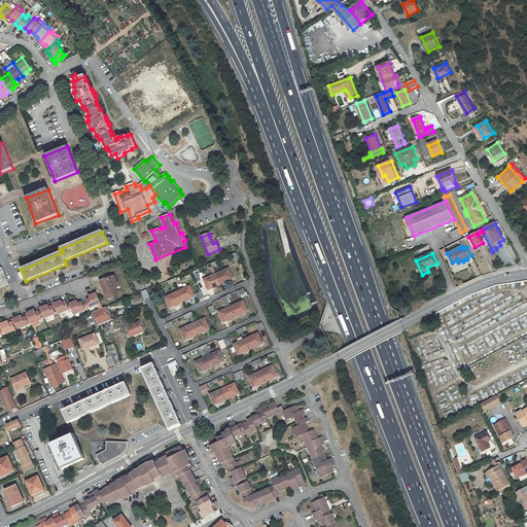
[(0,287),(8,284),(1,268),(0,268),(0,287)]
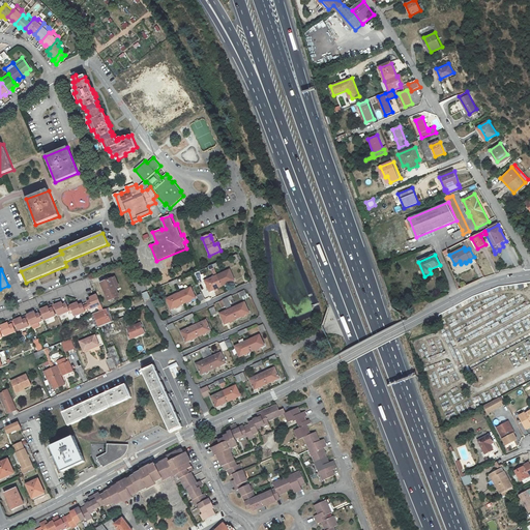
[(230,269),(217,275),(223,286),(235,280),(230,269)]
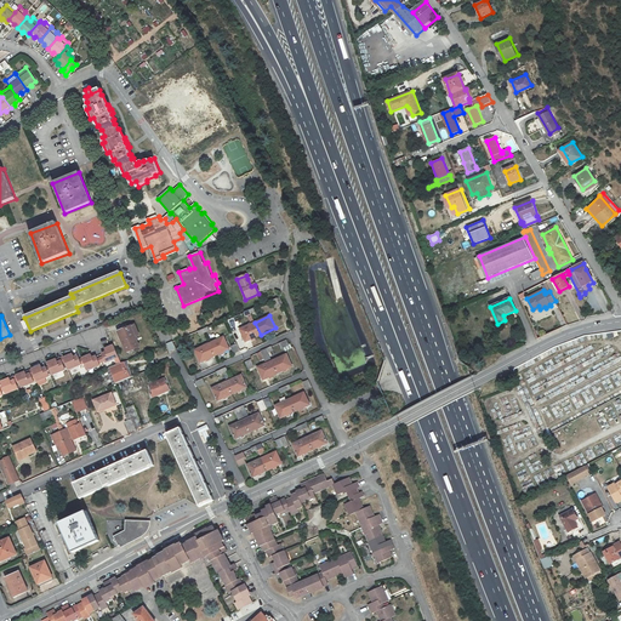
[(261,335),(255,323),(240,329),(246,341),(261,335)]
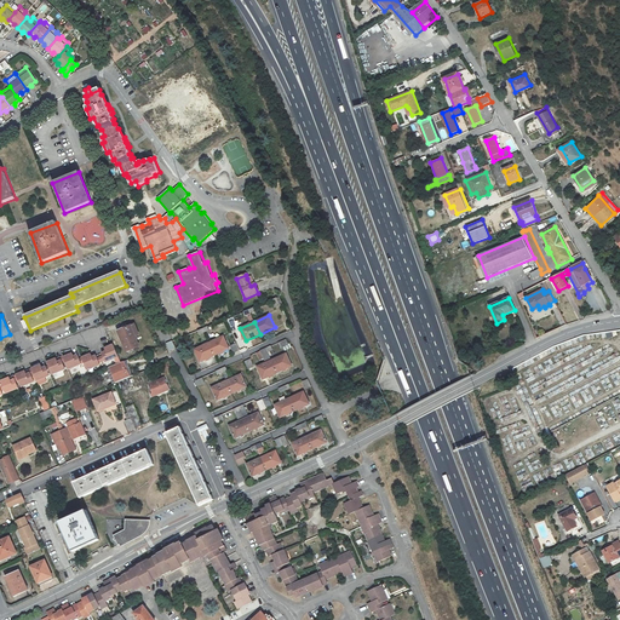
[(135,323),(118,331),(126,351),(138,346),(135,336),(138,334),(135,323)]
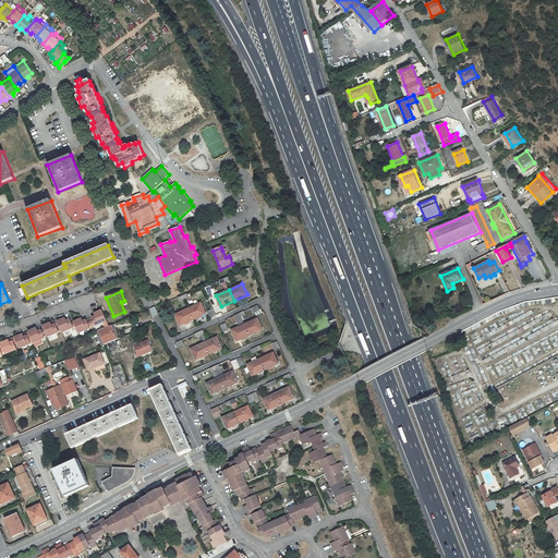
[(202,302),(189,308),(193,319),(207,313),(202,302)]
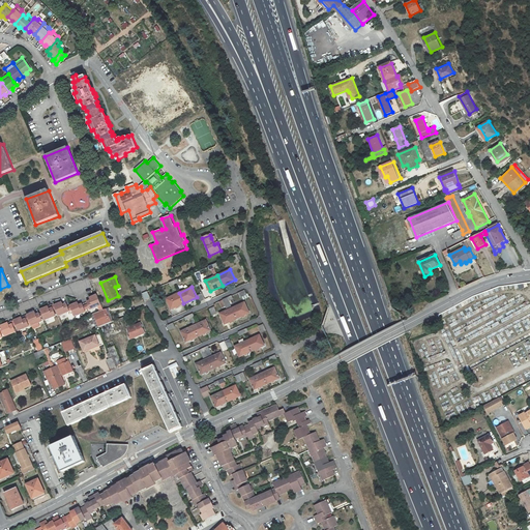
[(245,290),(238,293),(241,297),(243,296),(245,298),(249,296),(248,294),(247,294),(245,290)]
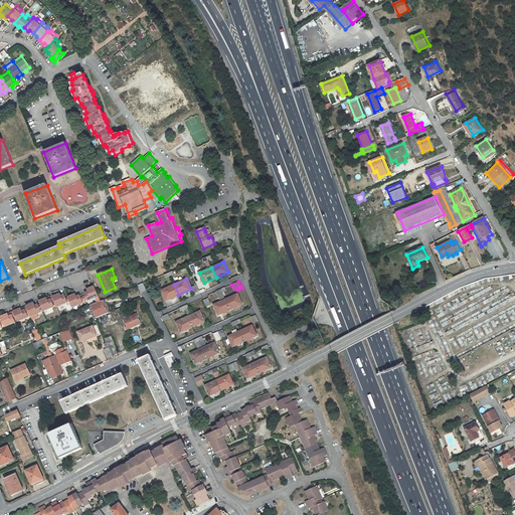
[(178,295),(174,285),(162,290),(167,300),(178,295)]
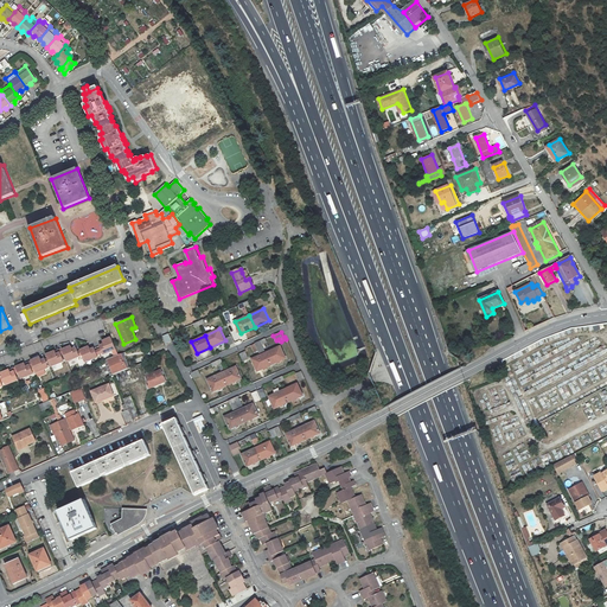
[(116,350),(112,337),(102,342),(103,344),(100,345),(101,349),(103,352),(103,355),(116,350)]
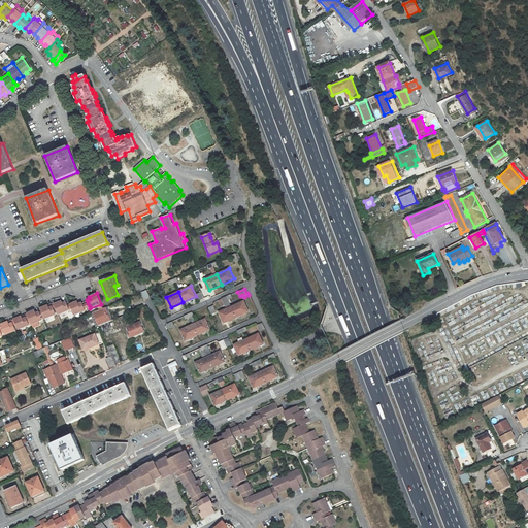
[(229,300),(227,296),(220,299),(223,305),(226,304),(227,306),(230,304),(229,300)]
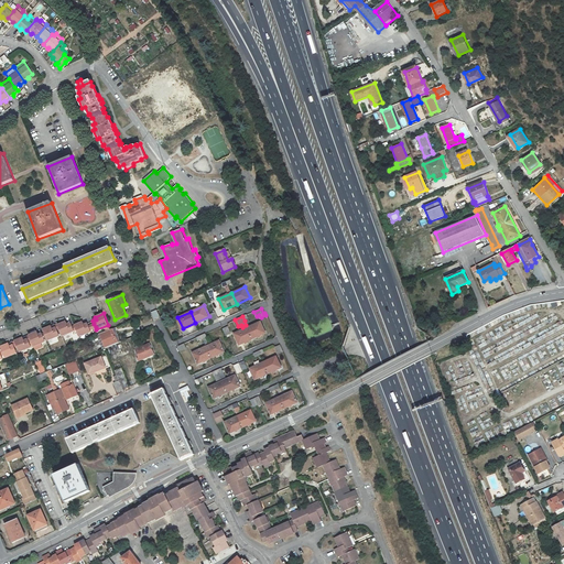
[(66,322),(57,325),(58,326),(61,332),(63,336),(74,332),(73,326),(71,323),(67,324),(66,322)]
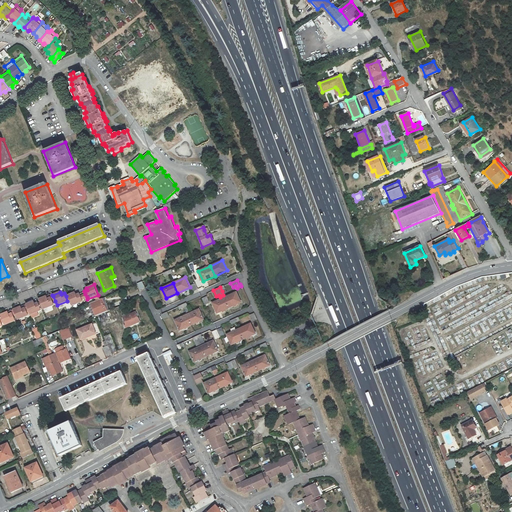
[(75,292),(68,295),(70,300),(72,306),(83,301),(82,299),(81,296),(80,293),(76,295),(75,292)]
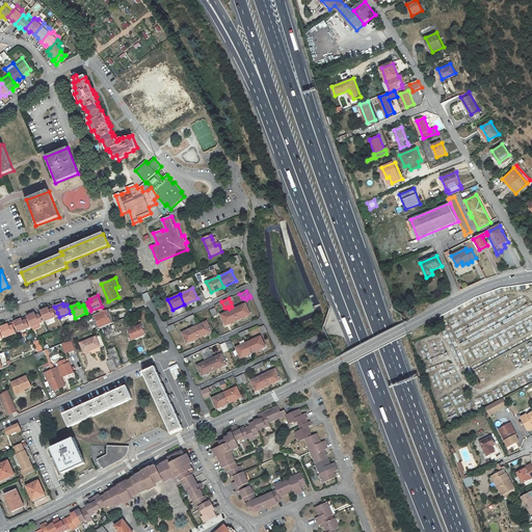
[(246,303),(233,310),(238,320),(251,314),(246,303)]
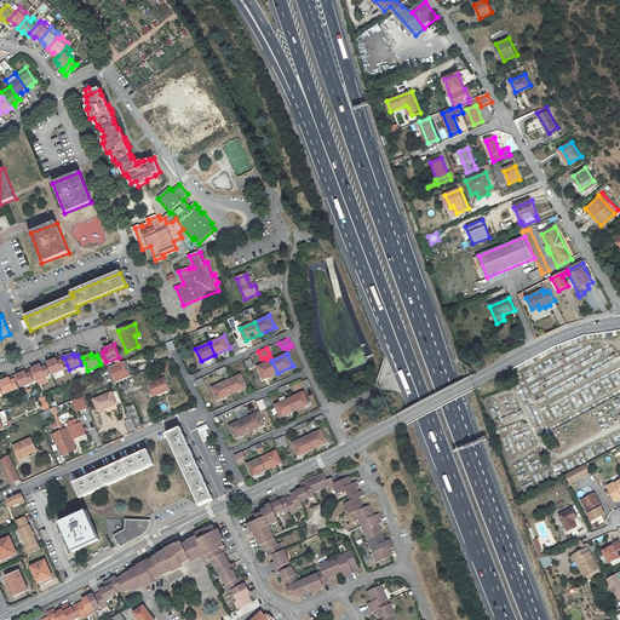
[(62,360),(58,362),(57,359),(47,362),(50,366),(51,371),(53,375),(67,369),(64,366),(62,360)]
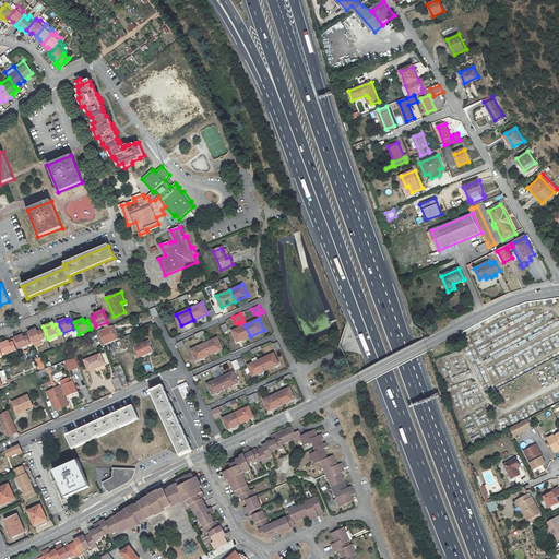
[(98,332),(104,345),(117,339),(111,325),(98,332)]
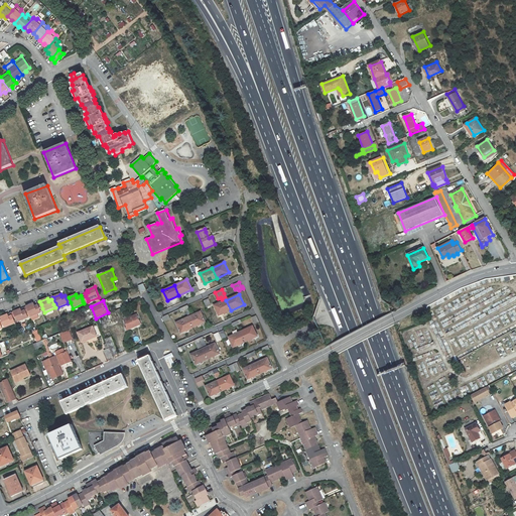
[(231,310),(226,300),(215,305),(220,315),(231,310)]
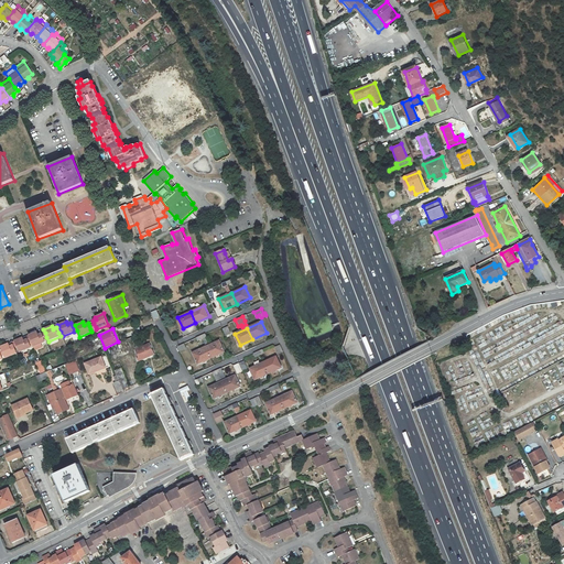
[(38,332),(30,336),(31,338),(33,344),(34,347),(46,342),(44,338),(42,334),(39,335),(38,332)]
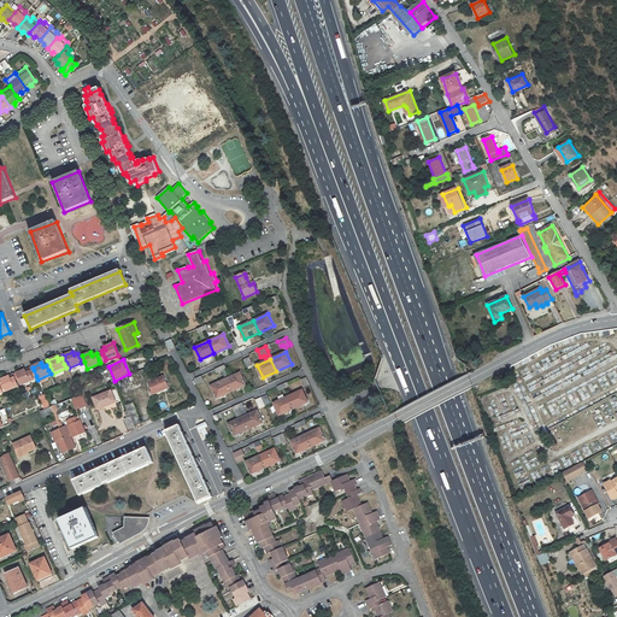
[(225,364),(219,366),(222,371),(224,377),(229,375),(225,364)]
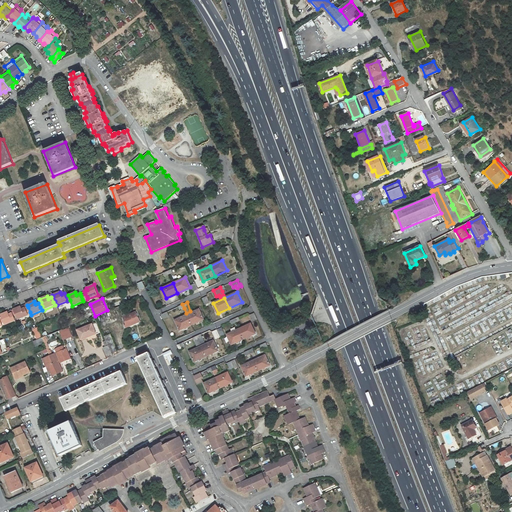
[(21,307),(14,310),(15,312),(17,317),(18,320),(29,316),(28,312),(26,308),(22,309),(21,307)]
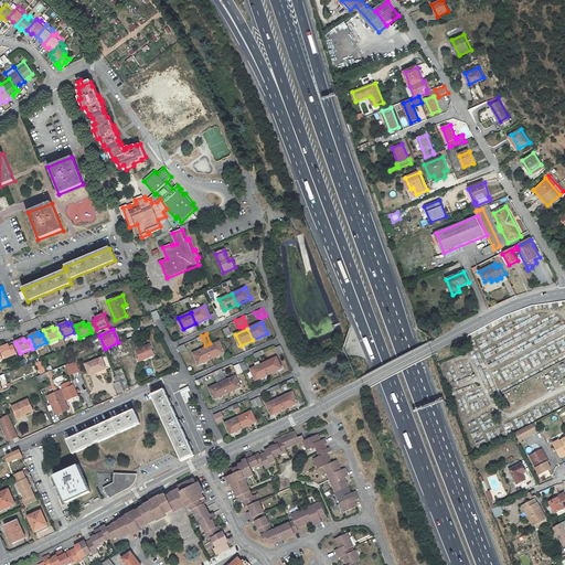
[(220,341),(206,347),(212,358),(225,352),(220,341)]
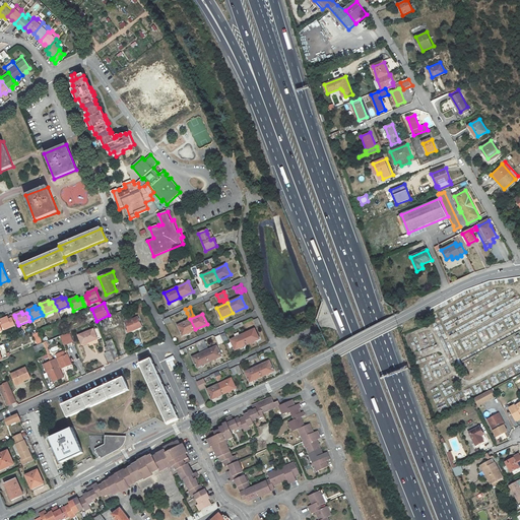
[(131,320),(129,316),(126,318),(127,321),(126,322),(128,327),(127,328),(128,332),(141,326),(137,317),(131,320)]
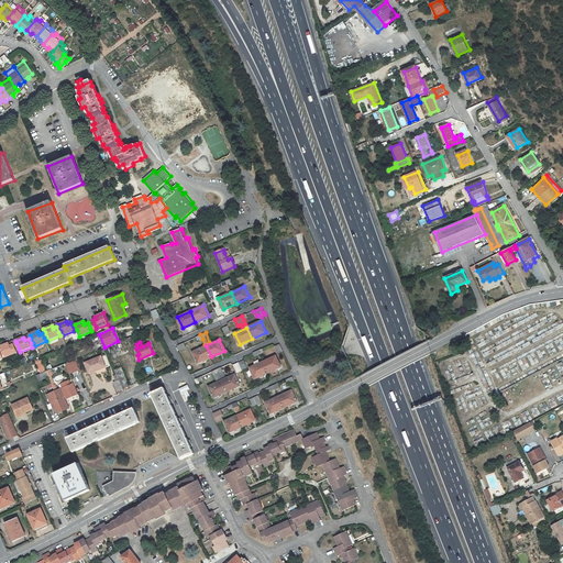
[(10,343),(1,346),(2,350),(4,354),(6,359),(18,353),(17,350),(14,344),(11,346),(10,343)]
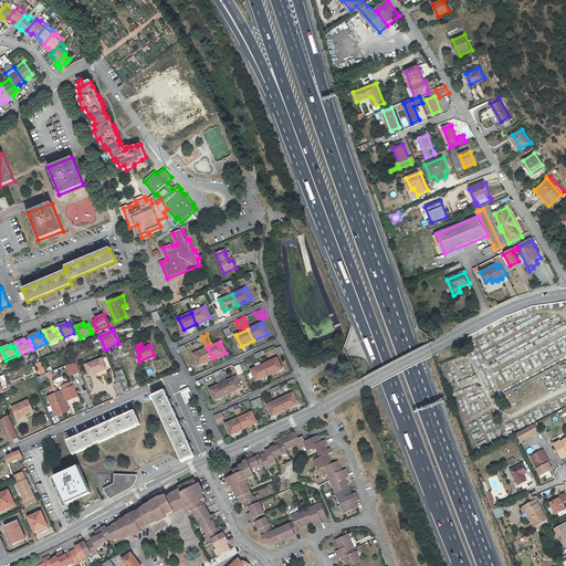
[(285,353),(282,345),(276,348),(280,355),(285,353)]
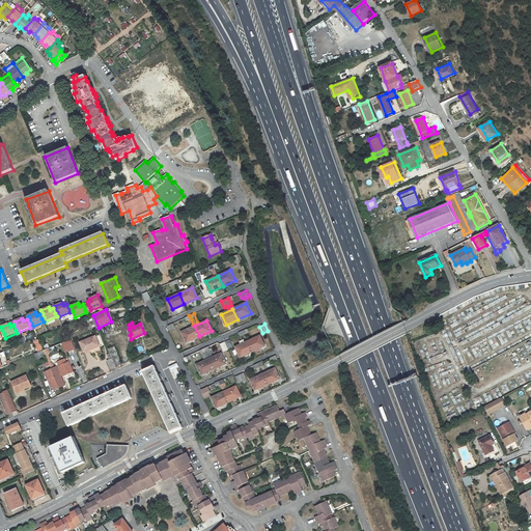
[(199,336),(194,326),(182,332),(186,342),(199,336)]
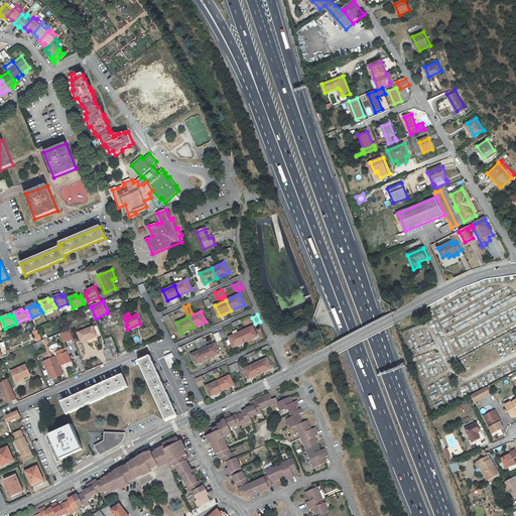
[(253,326),(241,332),(245,342),(258,336),(253,326)]
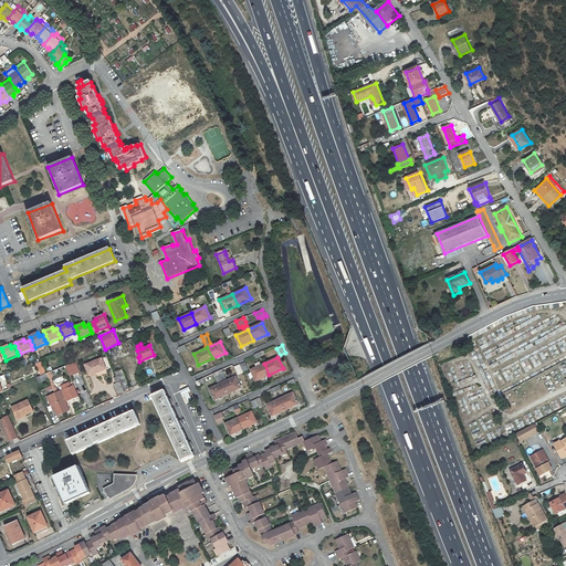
[(96,375),(95,373),(106,368),(102,358),(85,365),(91,377),(96,375)]
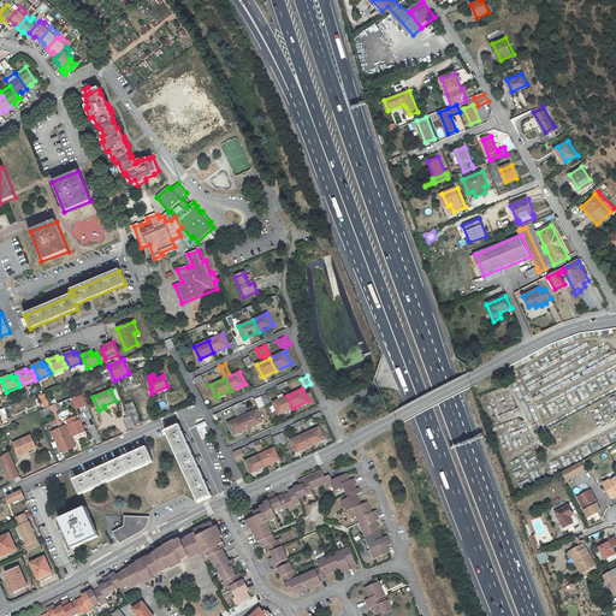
[(49,401),(47,394),(41,396),(42,401),(41,401),(45,409),(51,406),(51,404),(49,401)]
